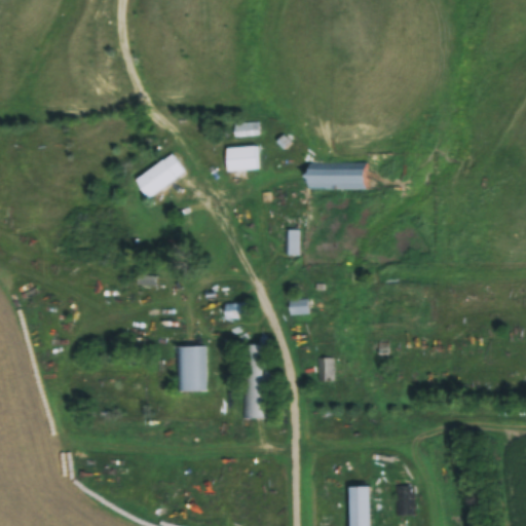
[(235,124),(235,137),(260,138),(261,125),(235,124)]
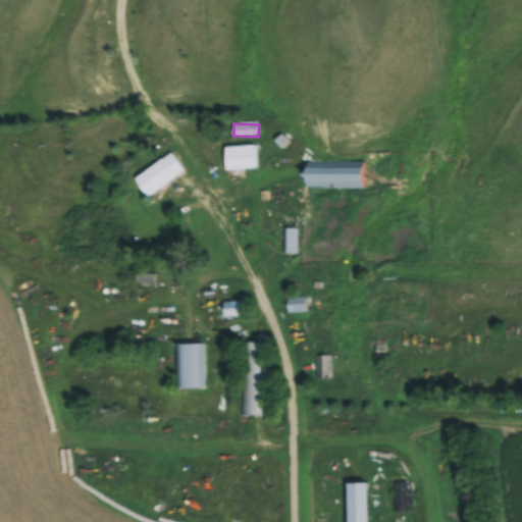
[(224,147),(224,170),(256,170),(256,147),(224,147)]
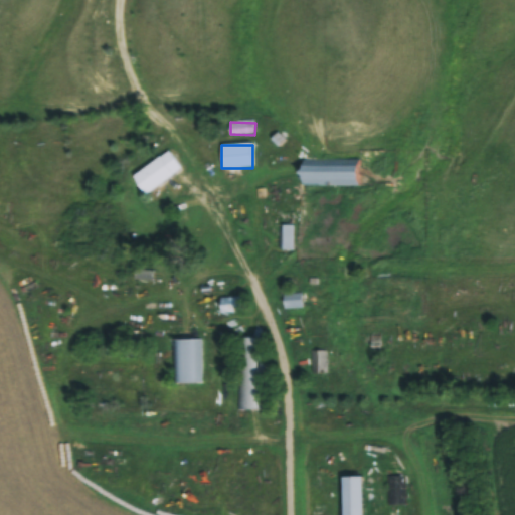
[(144,197),(183,171),(170,152),(132,178),(144,197)]
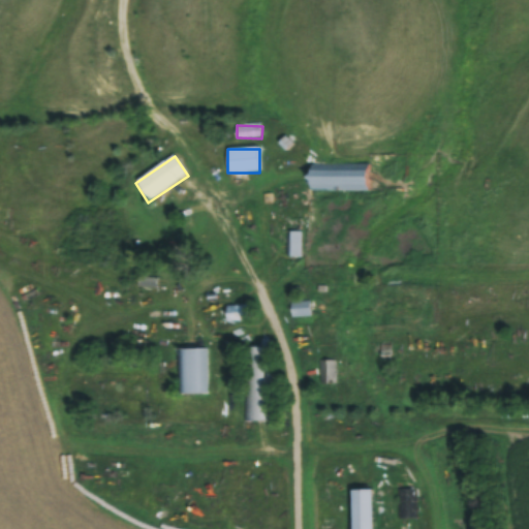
[(368,192),(368,165),(306,165),(307,192),(368,192)]
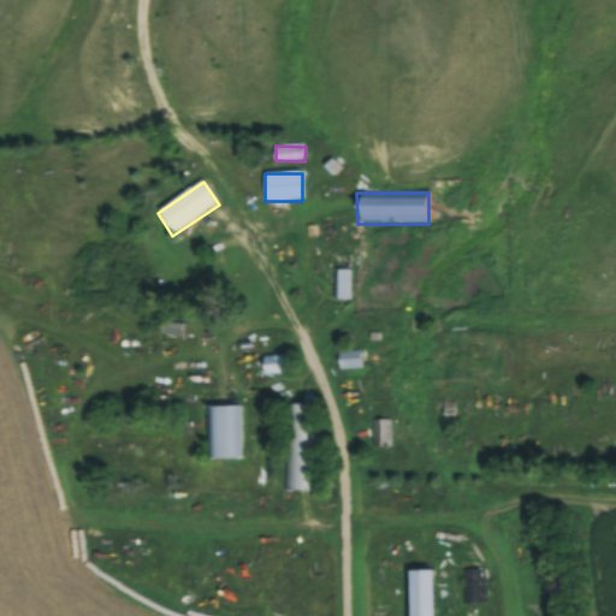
[(335,301),(350,301),(350,271),(335,271),(335,301)]
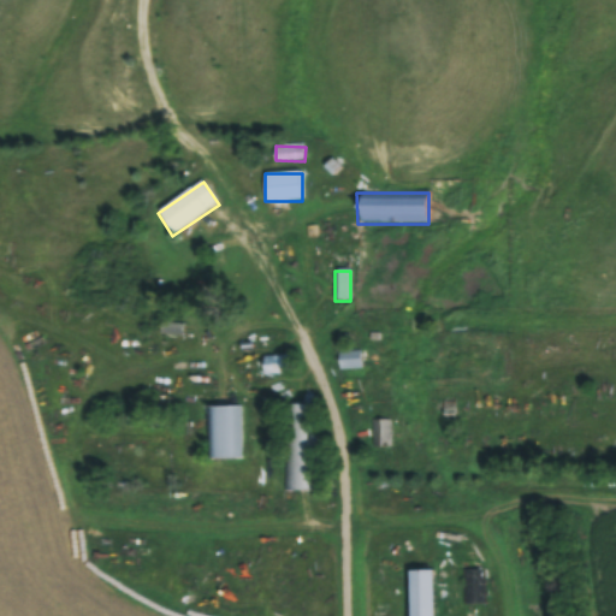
[(361,354),(338,354),(338,371),(361,371),(361,354)]
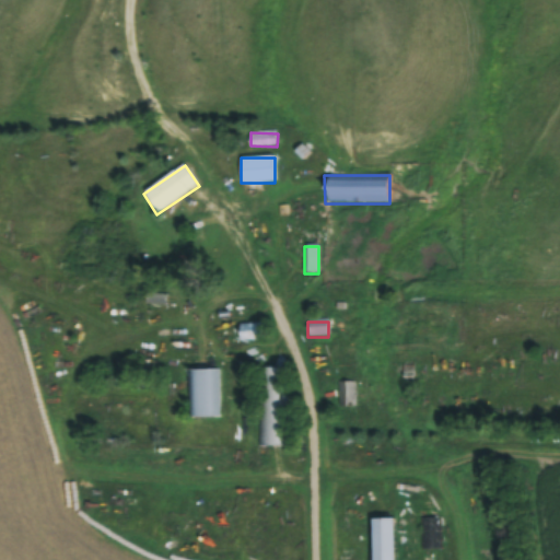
[(238,340),(263,340),(263,327),(238,327),(238,340)]
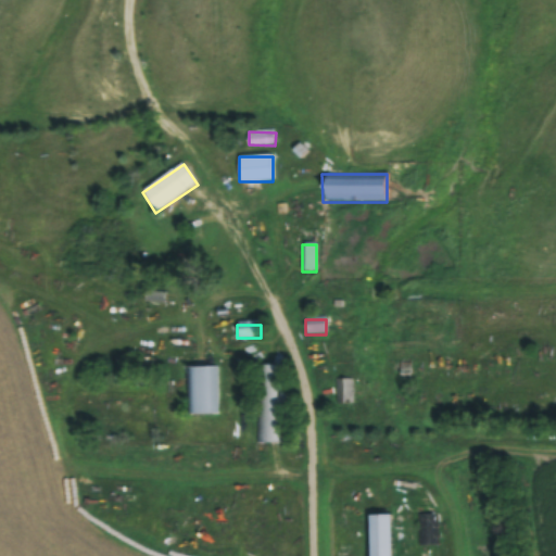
[(258,444),(286,444),(287,366),(258,366),(258,444)]
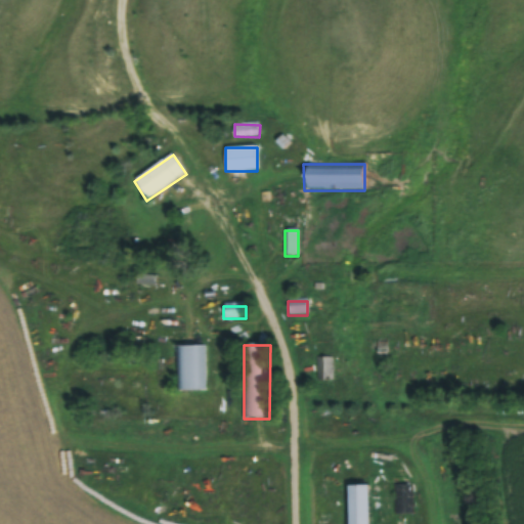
[(177,347),(177,392),(206,392),(206,347),(177,347)]
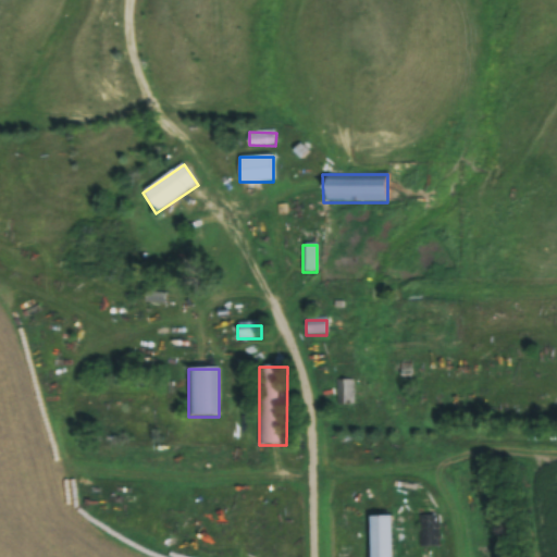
[(355,406),(355,382),(338,382),(338,406),(355,406)]
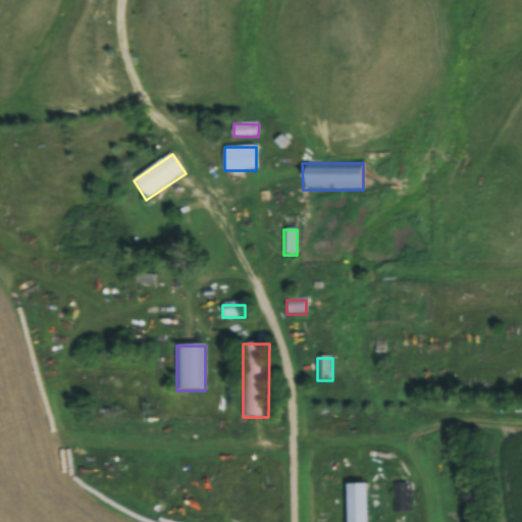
[(347,483),(346,521),(366,521),(367,483),(347,483)]
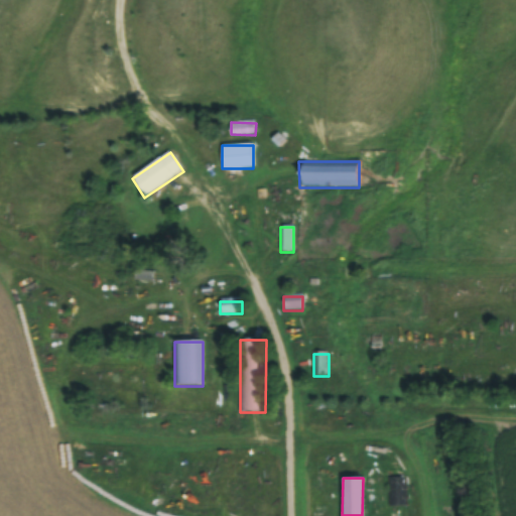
All buildings are outlined.
